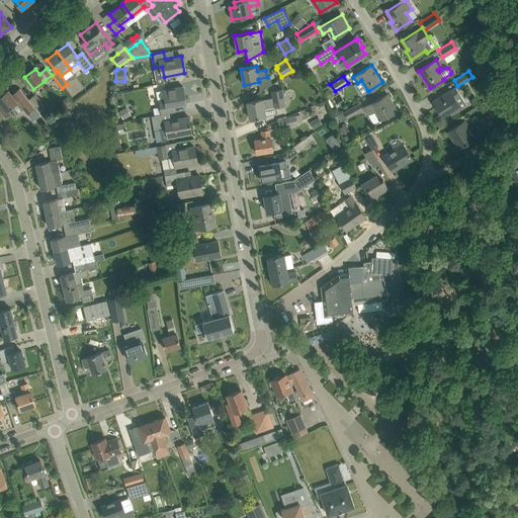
[(161,107),(162,114),(175,111),(174,105),(186,103),(183,86),(164,90),(156,91),(158,99),(159,99),(161,107)]
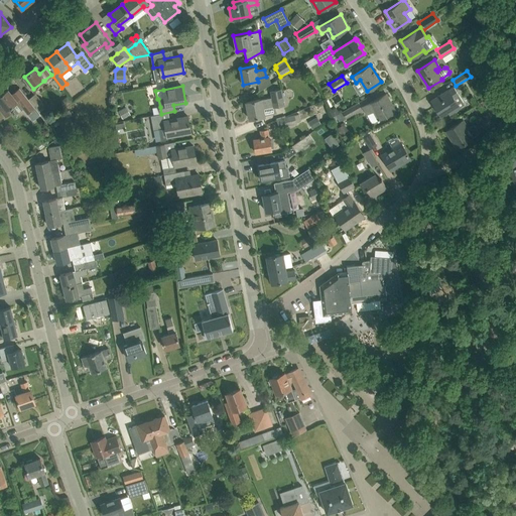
[(447,89),(431,100),(440,115),(447,111),(449,114),(460,107),(454,98),(459,94),(454,86),(448,90),(447,89)]
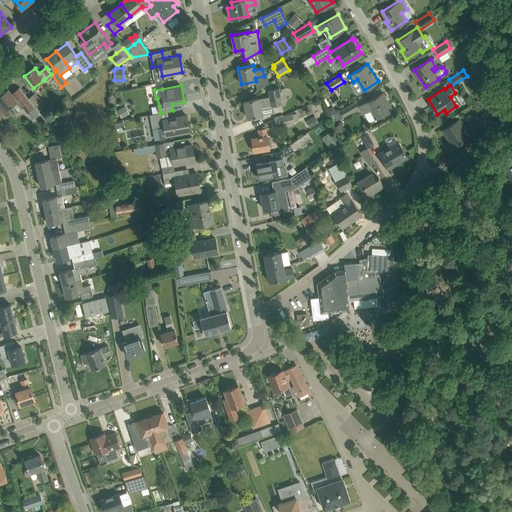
[(8,89),(0,94),(0,102),(1,104),(0,105),(0,108),(6,116),(15,109),(13,106),(17,102),(16,100),(17,100),(27,113),(34,108),(35,107),(20,87),(11,93),(8,89)]
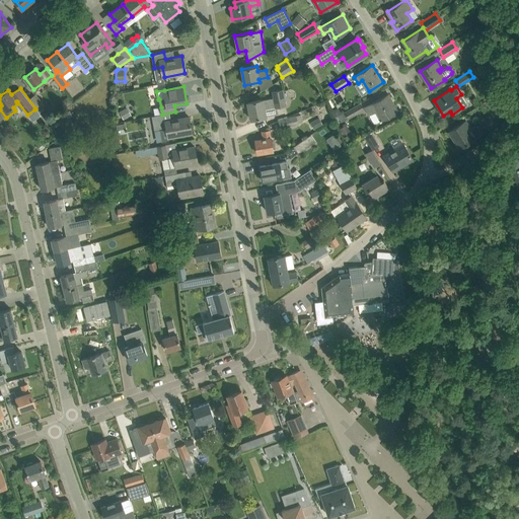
[(266,117),(265,106),(275,104),(276,107),(285,105),(282,89),(273,91),(274,97),(263,99),(247,102),(251,120),(266,117)]
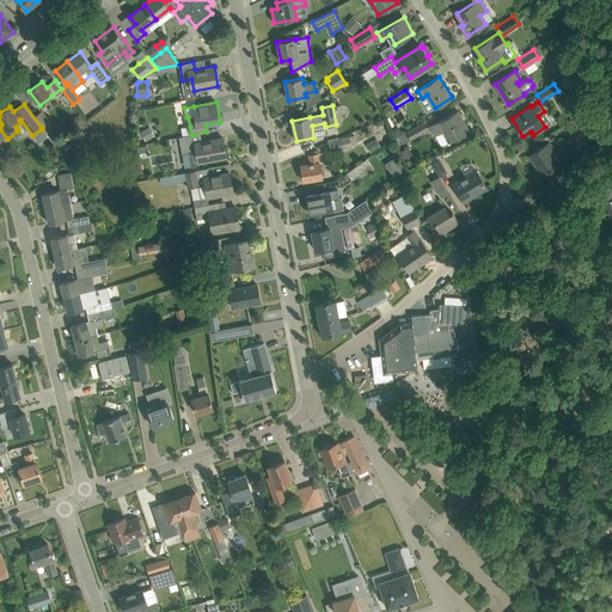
[(50,121),(50,120),(42,109),(35,115),(47,130),(54,126),(50,121)]
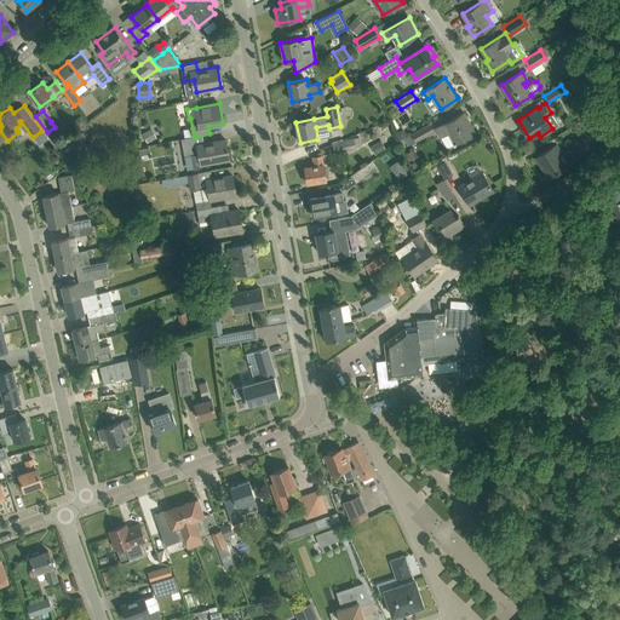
[(595,112),(580,120),(590,135),(603,126),(595,112)]
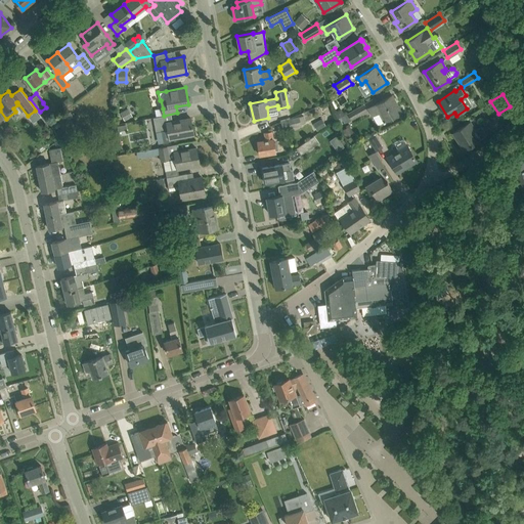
[(381,111),(387,120),(401,112),(392,95),(368,108),(373,116),(381,111)]
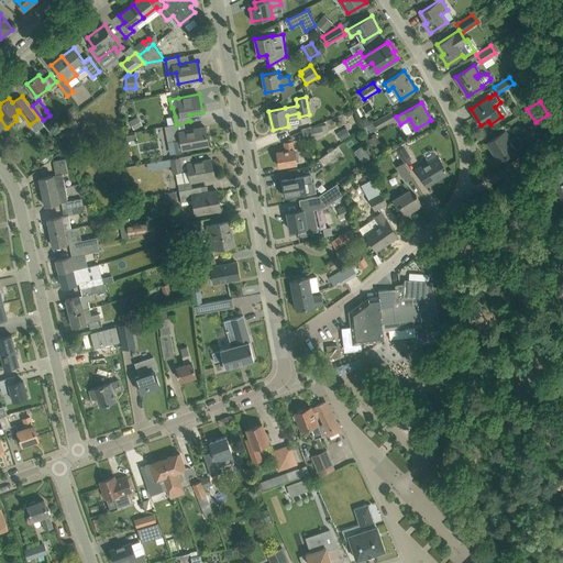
[(374,121),(377,129),(395,119),(390,111),(374,121)]
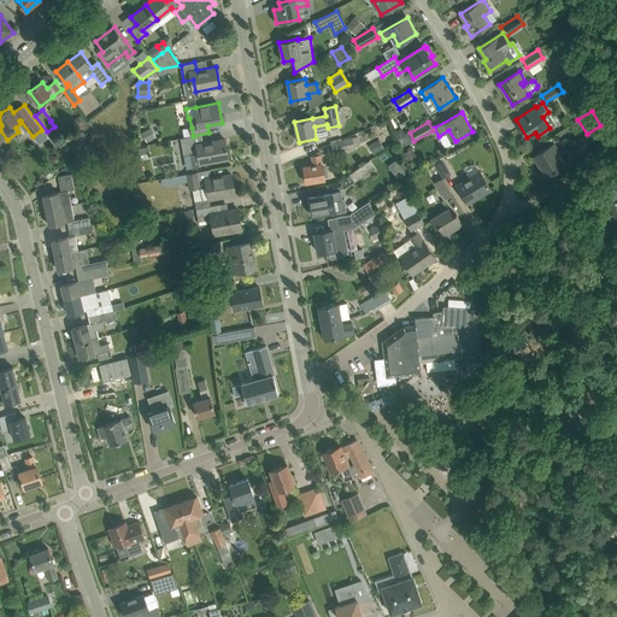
[(394,131),(398,139),(405,134),(401,127),(394,131)]
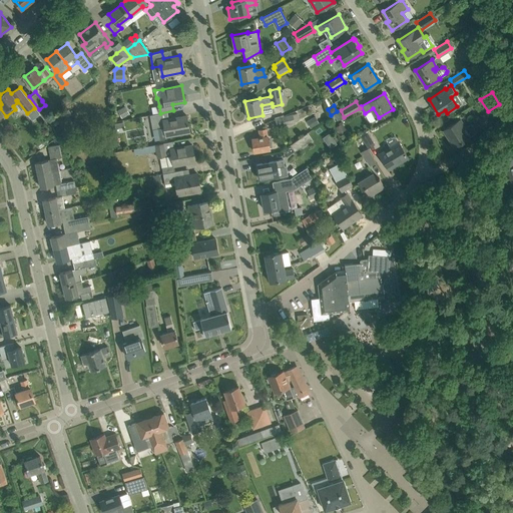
[(125,106),(117,110),(122,118),(130,114),(125,106)]
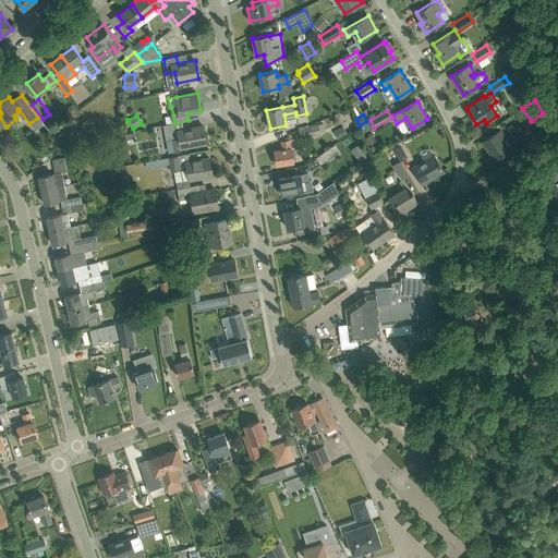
[(173,116),(165,117),(167,124),(170,124),(174,123),(173,116)]
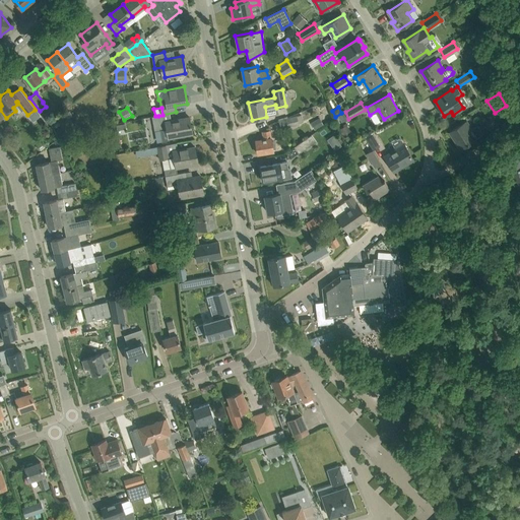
[(35,110),(27,115),(33,121),(40,116),(35,110)]
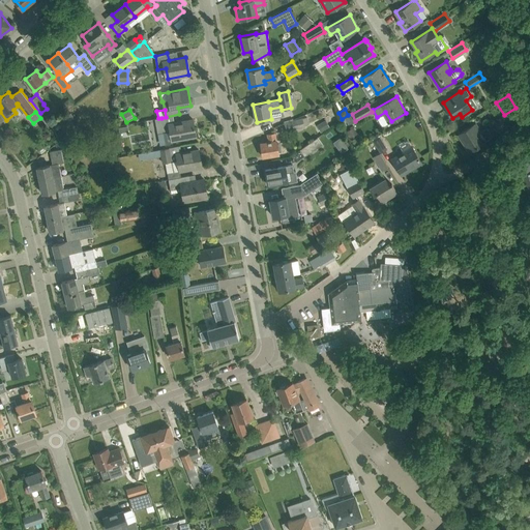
[(173,116),(166,117),(162,118),(158,118),(155,119),(157,131),(164,130),(166,142),(196,136),(193,119),(174,122),(173,116)]
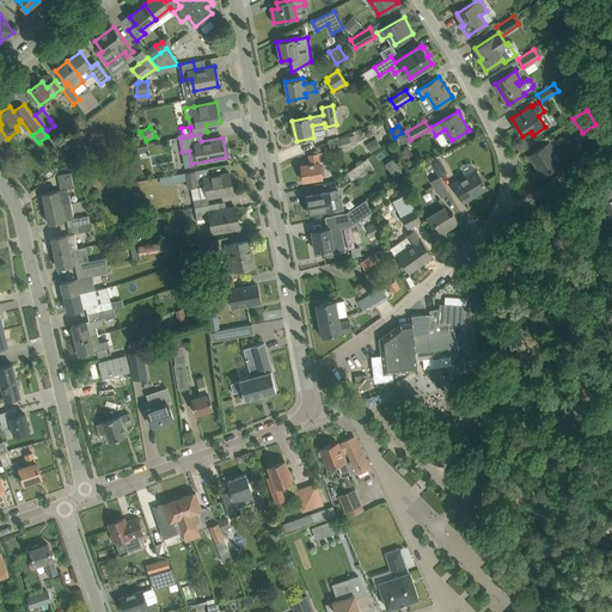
[(329,141),(328,141),(330,152),(352,146),(349,136),(338,139),(329,141)]
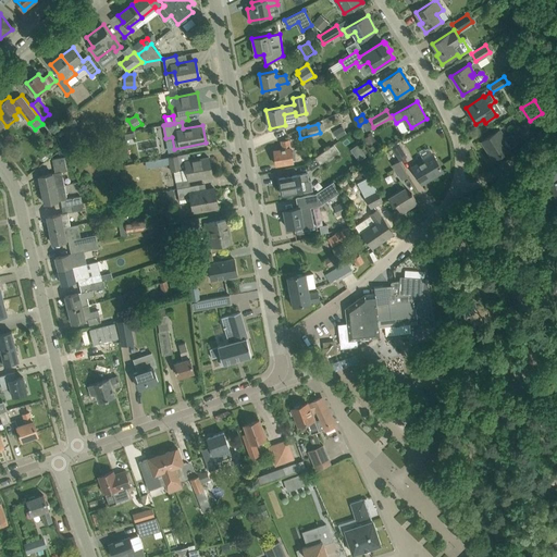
[(332,131),(336,138),(346,134),(342,126),(332,131)]
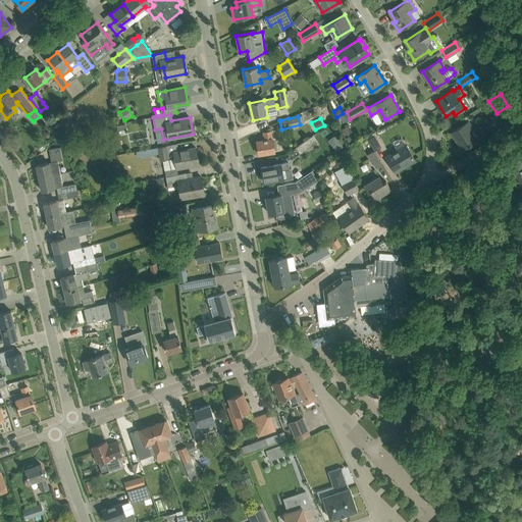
[(452,133),(462,149),(477,140),(472,132),(474,129),(469,121),(452,133)]
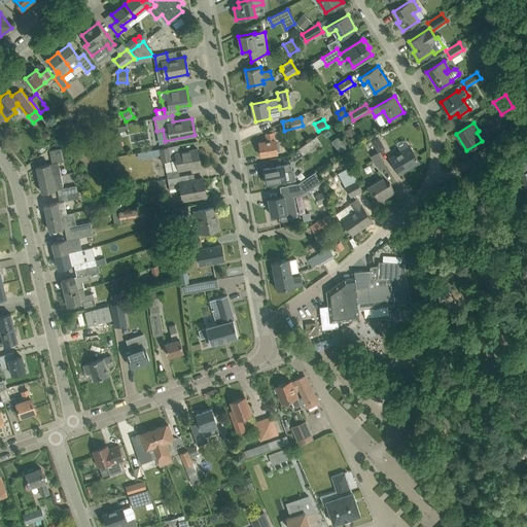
[(345,130),(348,137),(355,134),(351,127),(345,130)]
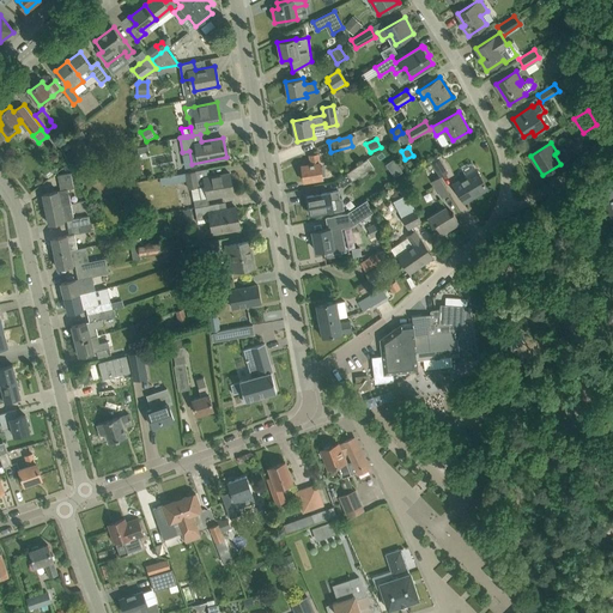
[(301,165),(304,181),(323,178),(321,163),(320,163),(319,153),(309,155),(311,164),(301,165)]
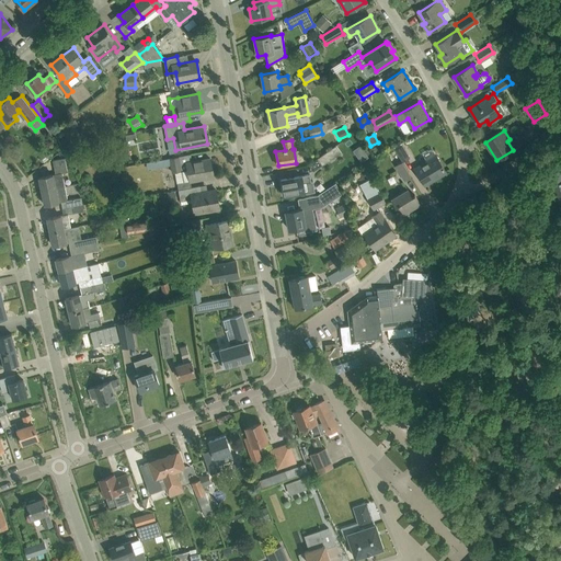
[(396,149),(402,160),(402,161),(410,157),(402,145),(396,149)]
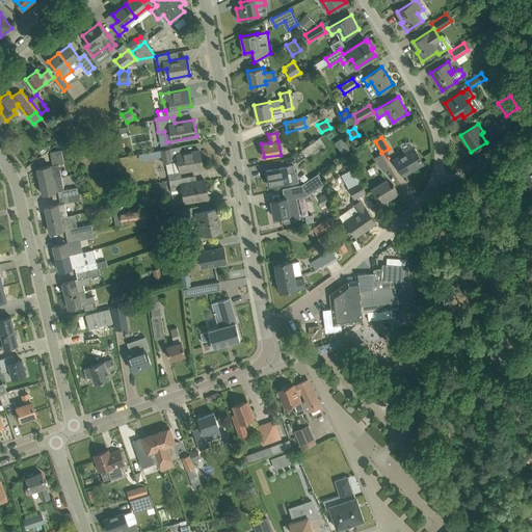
[(301,151),(306,157),(324,144),(319,138),(301,151)]
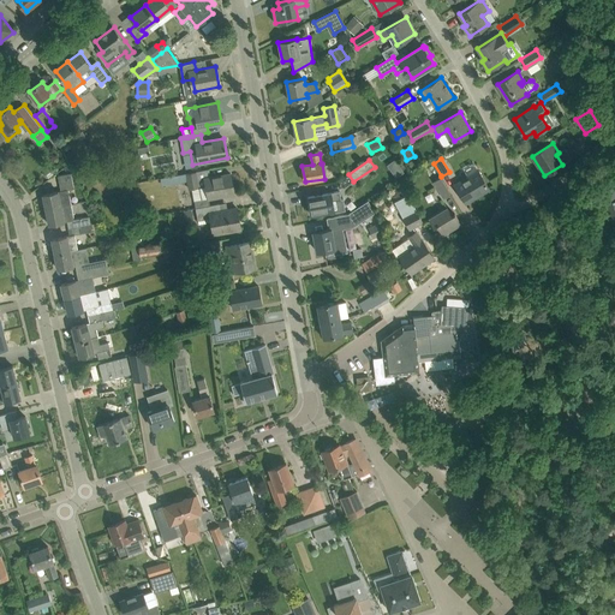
[(209,169),(172,175),(173,184),(187,181),(189,190),(191,189),(193,201),(195,201),(208,198),(234,193),(231,173),(210,177),(209,169)]
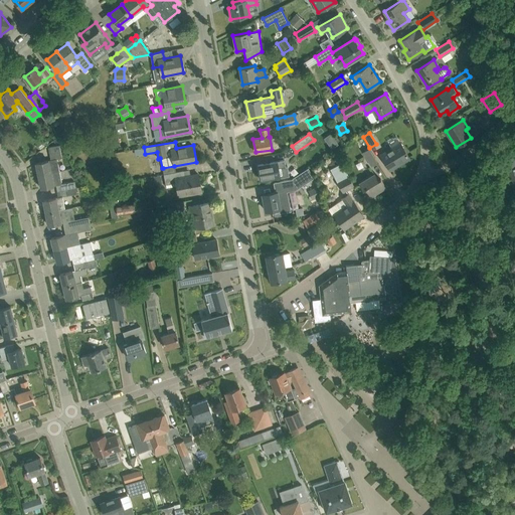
[(380,155),(390,170),(410,158),(400,143),(380,155)]
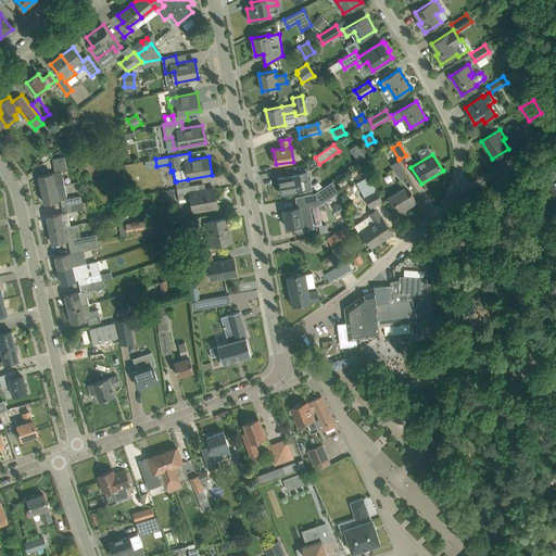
[(55,173),(39,176),(41,189),(64,185),(62,172),(67,171),(64,156),(52,159),(55,173)]
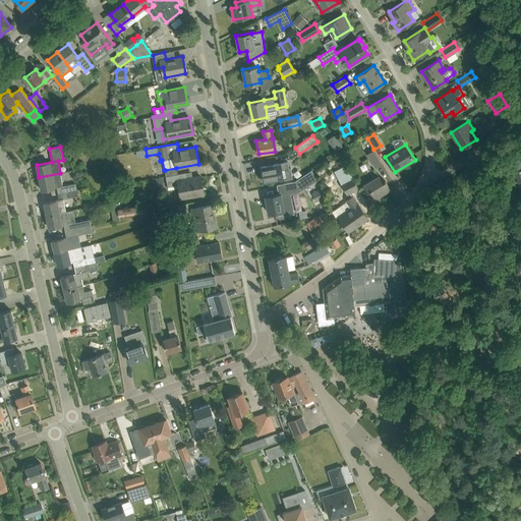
[(373,150),(373,149),(366,154),(374,168),(382,163),(373,150)]
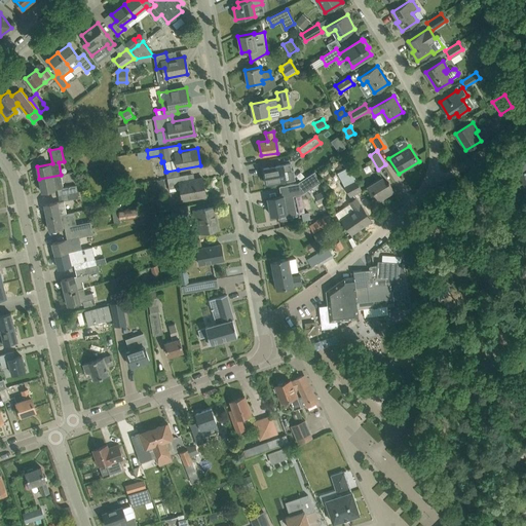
[(525,157),(512,163),(523,193),(525,191),(525,157)]
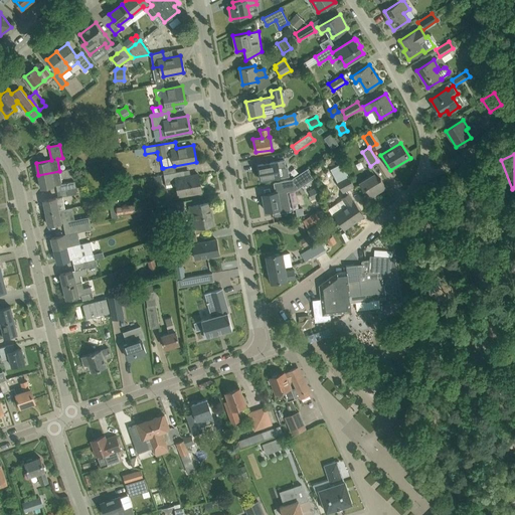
[(285,160),(258,165),(261,179),(280,176),(280,178),(289,176),(287,166),(286,167),(285,160)]
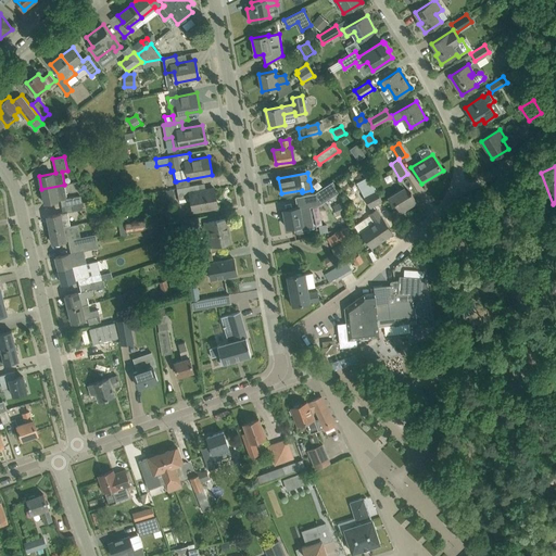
[(364,196),(370,207),(382,201),(373,182),(363,187),(367,194),(364,196)]
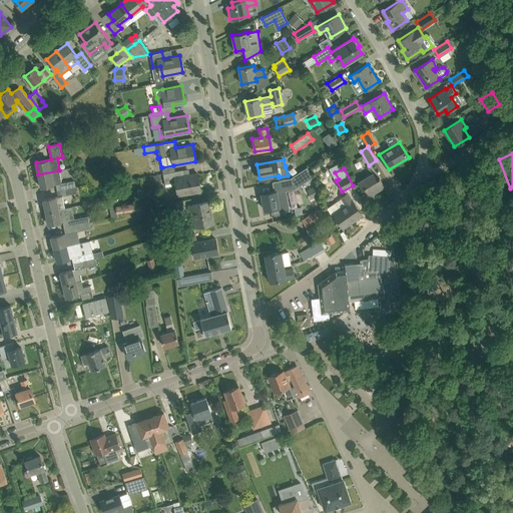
[(59,170),(38,174),(41,187),(55,184),(57,190),(75,186),(74,180),(62,183),(59,170)]
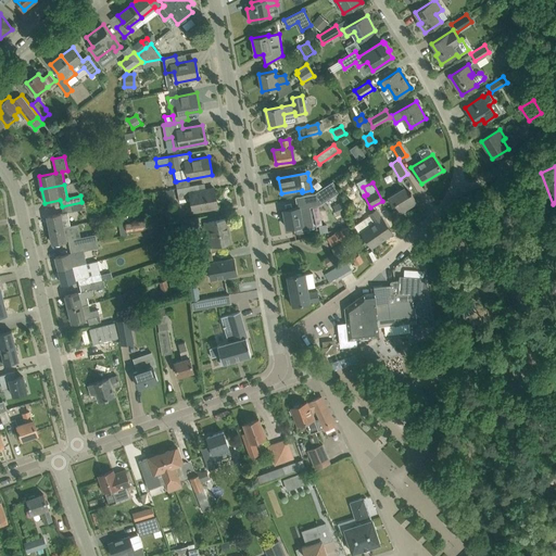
[(198,185),(177,188),(179,203),(192,201),(193,212),(218,207),(214,188),(199,190),(198,185)]
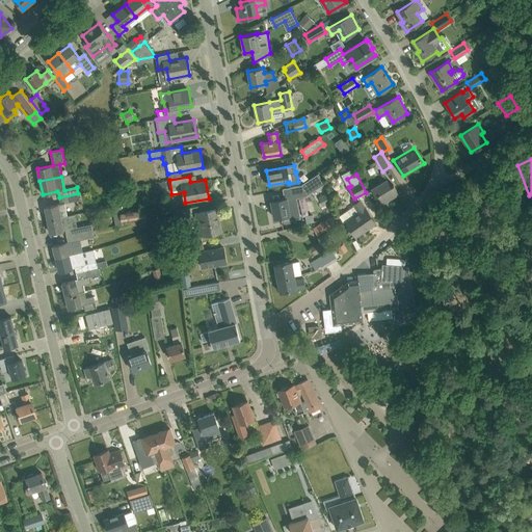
[(375,195),(377,194),(382,203),(399,193),(394,185),(391,186),(387,179),(371,188),(375,195)]
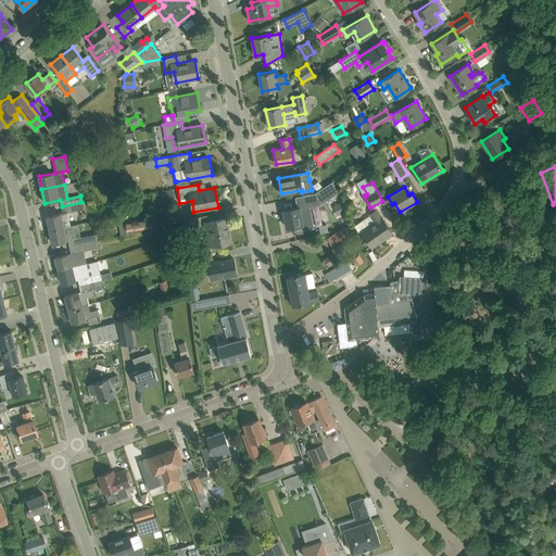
[(300,207),(285,210),(287,227),(302,224),(300,212),(310,210),(308,203),(318,201),(316,193),(298,197),(300,207)]
